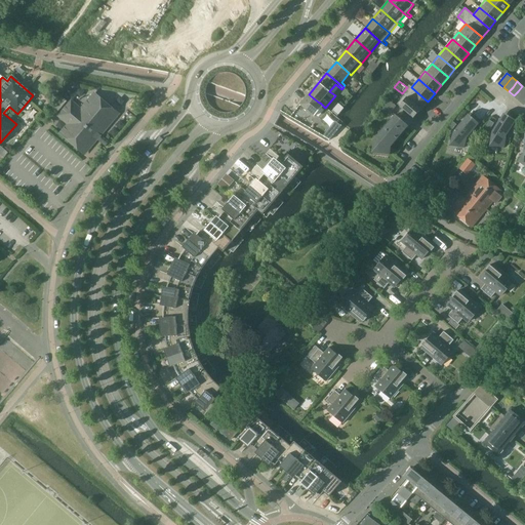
[(404,95),(420,110),(428,102),(411,87),(409,85),(402,93),(404,95)]
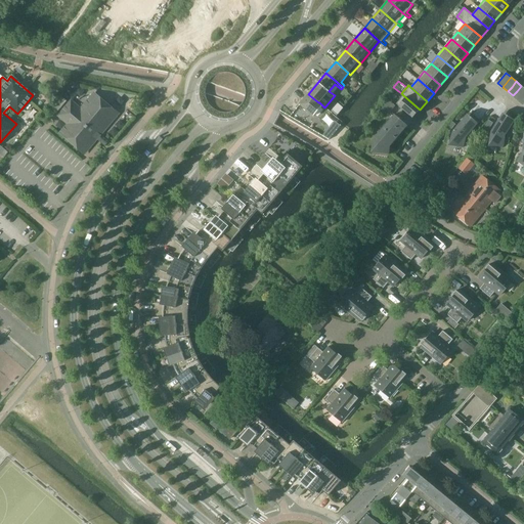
[(518,100),(522,95),(523,92),(523,87),(521,86),(517,91),(513,95),(518,100)]
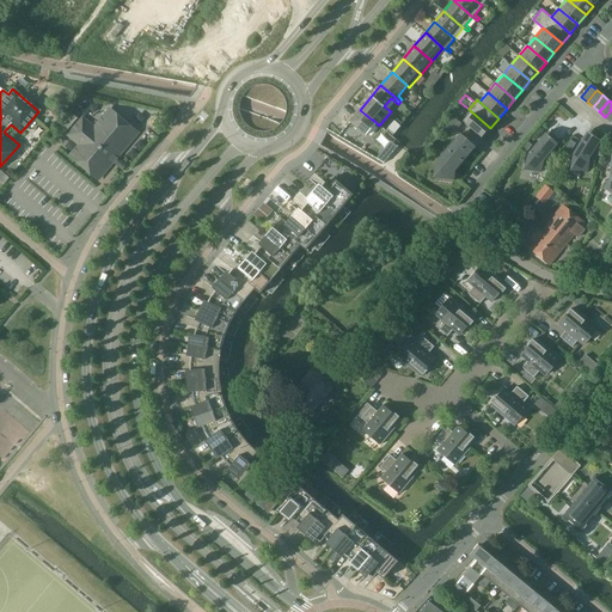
[(83,120),(69,135),(80,145),(71,157),(98,179),(138,133),(110,109),(95,129),(83,120)]
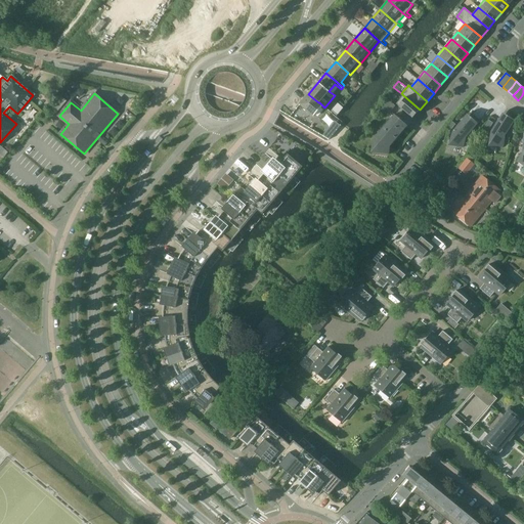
[(319,102),(318,102),(308,94),(300,104),(314,116),(322,105),(319,102)]
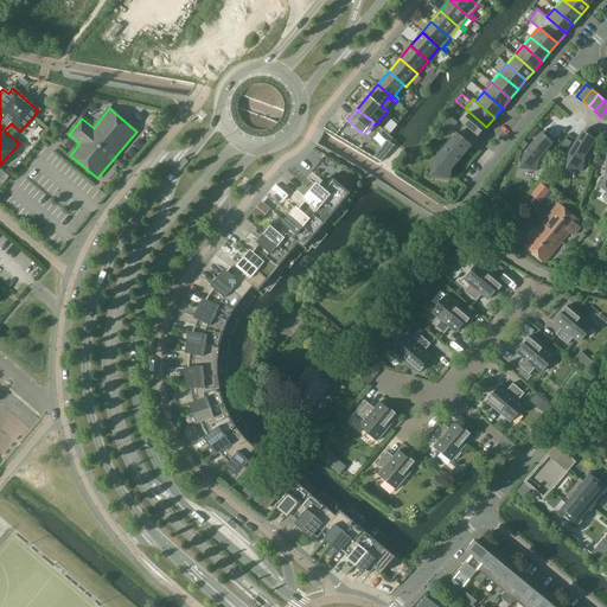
[(478,136),(486,127),(467,110),(459,120),(478,136)]
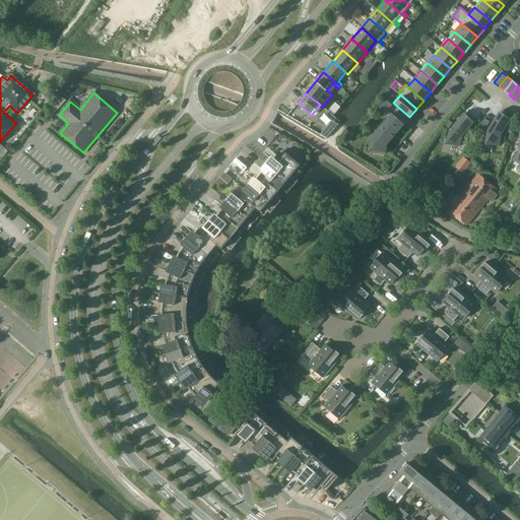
[(384,114),(392,105),(386,100),(378,109),(384,114)]
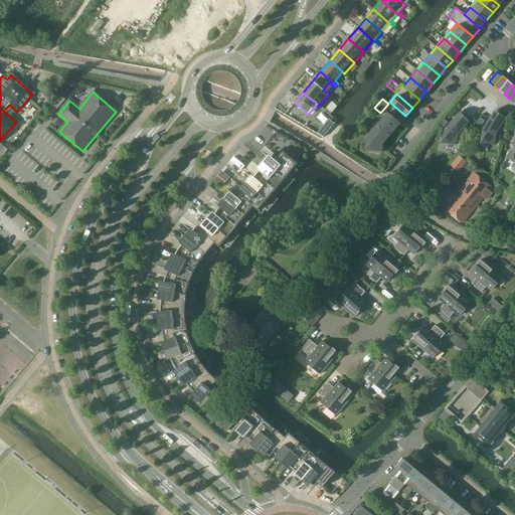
[(496,134),(506,118),(494,111),(483,129),(481,142),(495,144),(496,134)]
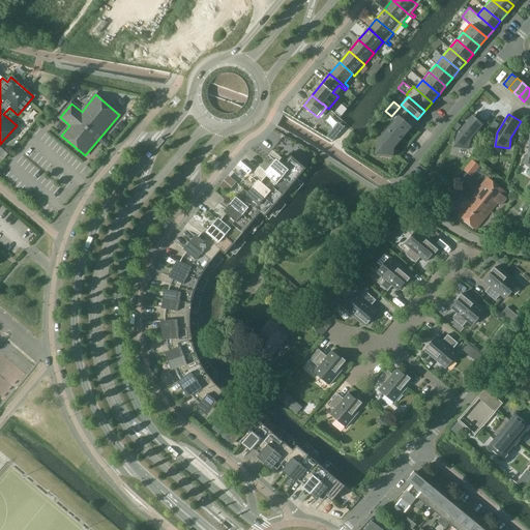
[(471,139),(483,124),(472,115),(458,133),(454,145),(469,149),(471,139)]
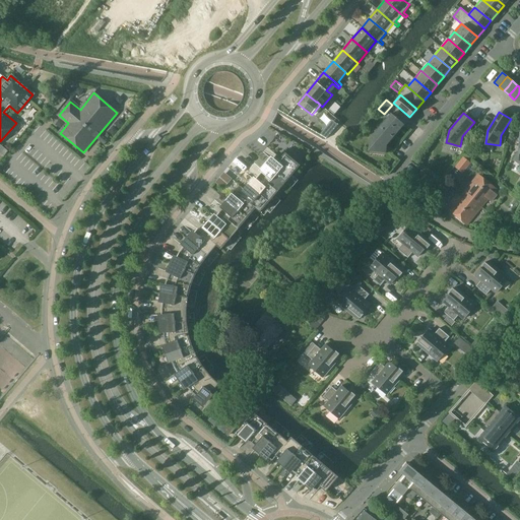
[(399,131),(402,126),(399,123),(400,121),(391,114),(371,138),(370,149),(386,151),(385,153),(386,153),(387,145),(399,131)]
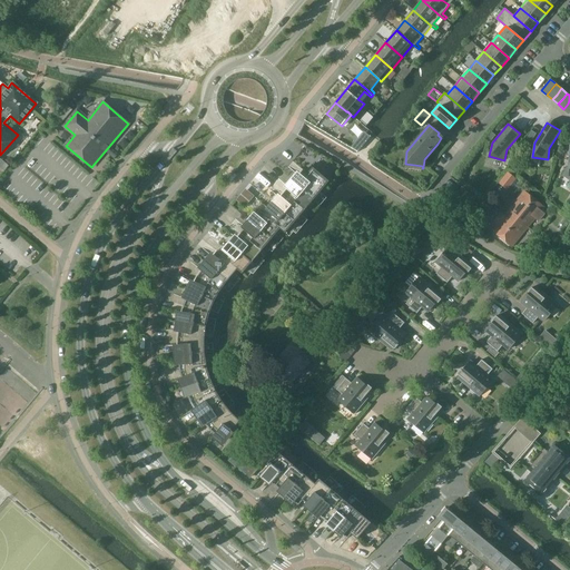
[(490,143),(495,136),(491,131),(485,138),(490,143)]
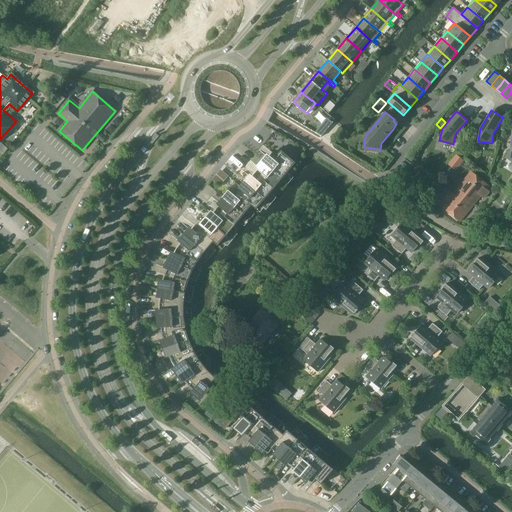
[(477,127),(481,120),(477,118),(473,124),(477,127)]
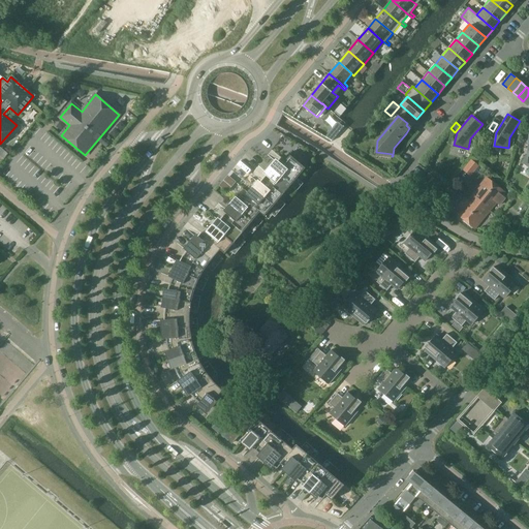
[(333,129),(327,136),(332,141),(338,133),(333,129)]
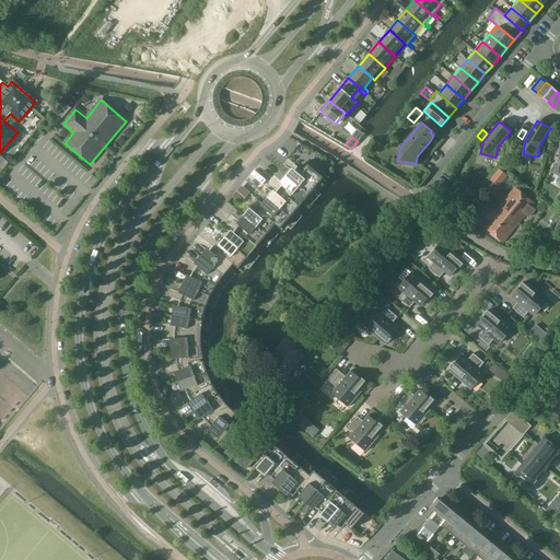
[(289,178),(310,196),(324,178),(307,165),(302,171),(299,167),(289,178)]
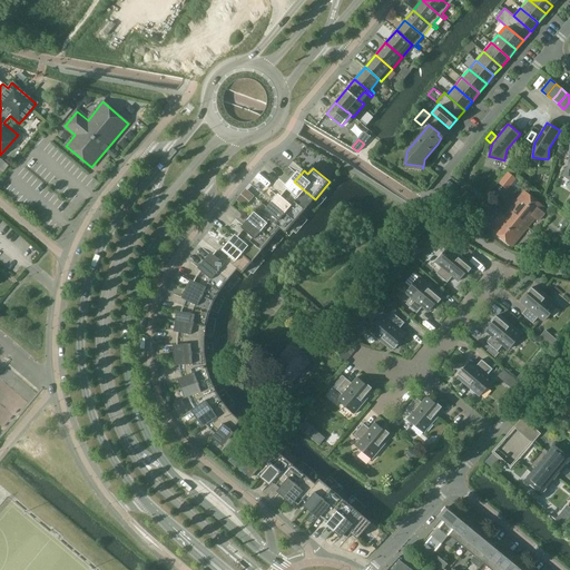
[(500,183),(508,189),(516,179),(508,173),(500,183)]
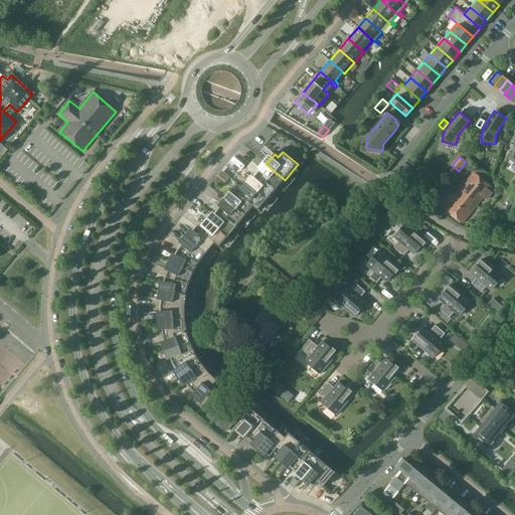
[(276,190),(285,180),(266,164),(256,174),(276,190)]
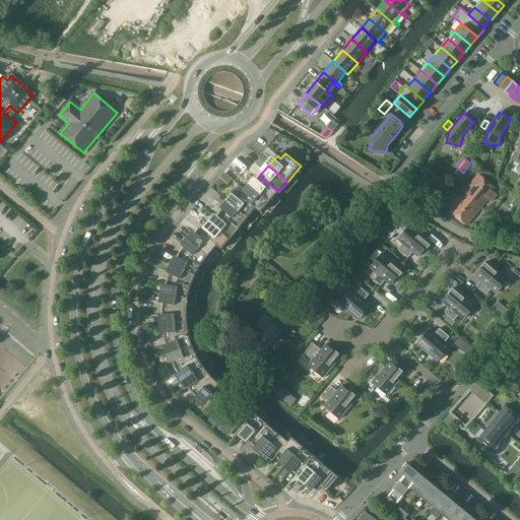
[(492,201),(497,195),(494,192),(497,189),(478,175),(463,193),(481,207),(489,199),(492,201)]
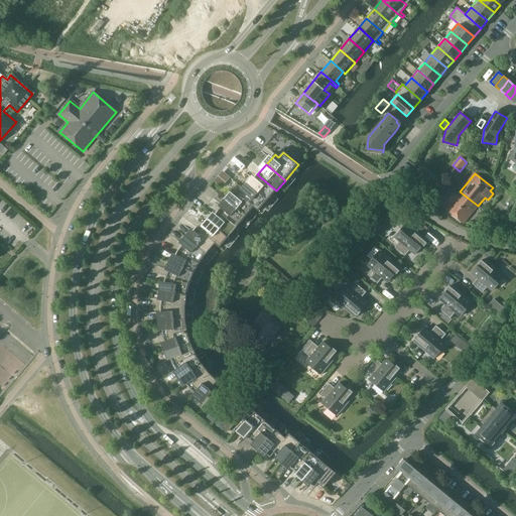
[(249,184),(268,201),(276,190),(257,174),(249,184)]
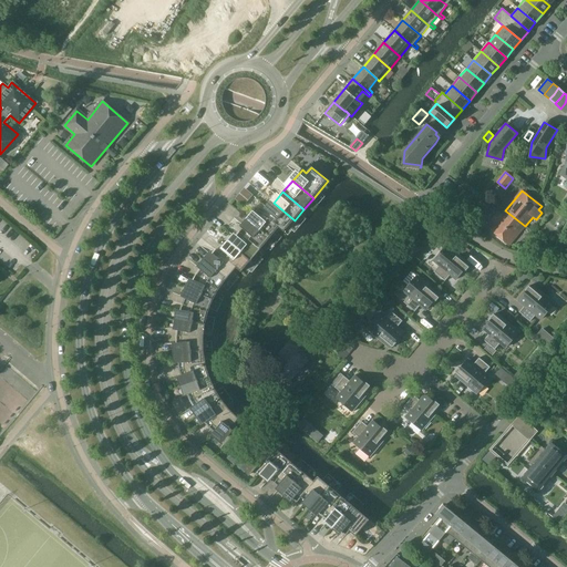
[(285,233),(295,220),(274,203),(265,214),(264,214),(267,217),(275,224),(279,227),(285,233)]
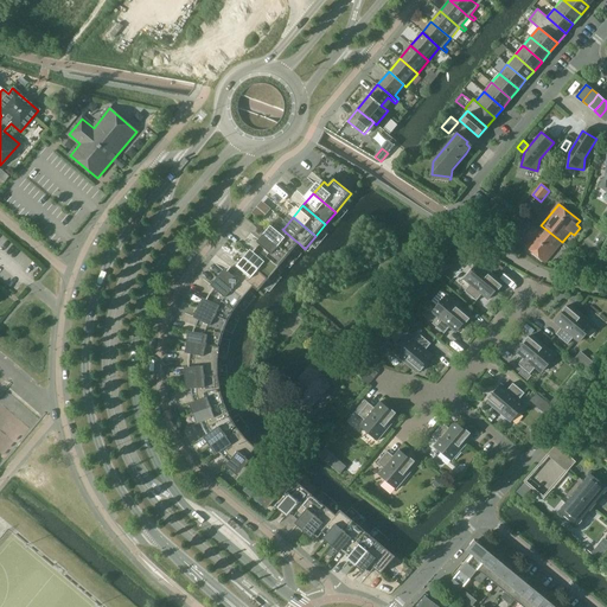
[(267,237),(288,255),(299,243),(294,240),(286,232),(282,229),(283,229),(278,224),(267,237)]
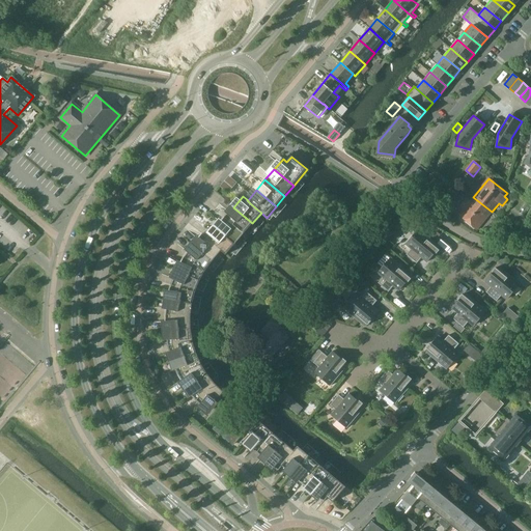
[(477,229),(492,212),(473,197),(467,204),(464,202),(458,207),(462,211),(458,215),(477,229)]
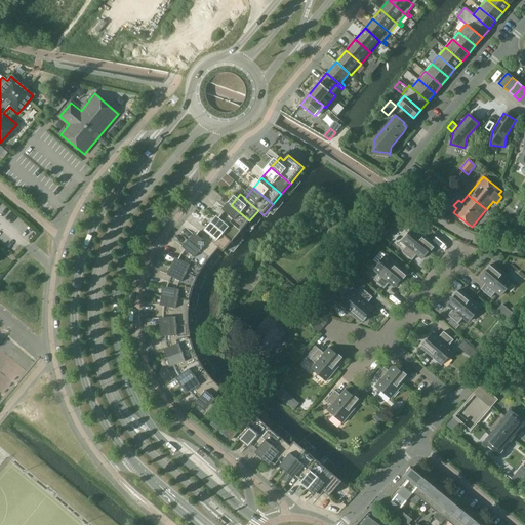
[(241,232),(249,220),(231,205),(221,215),(241,232)]
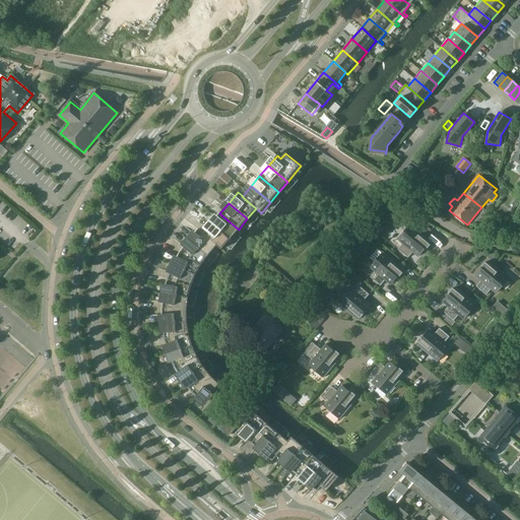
[(211,223),(230,240),(239,230),(219,213),(211,223)]
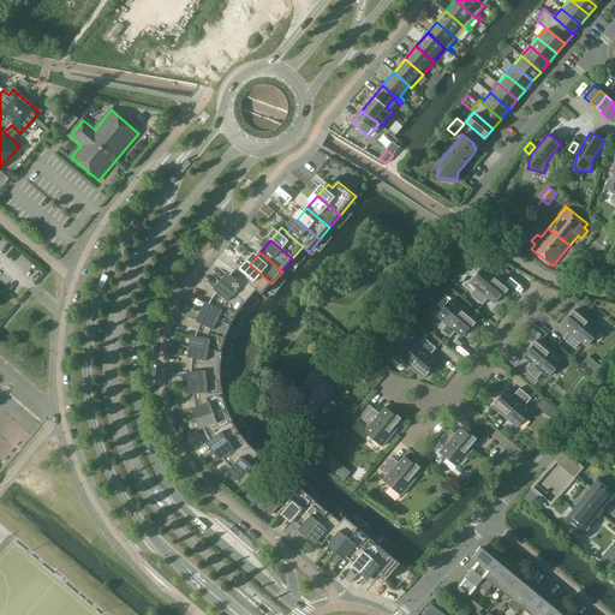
[(457,270),(447,263),(439,274),(447,281),(457,270)]
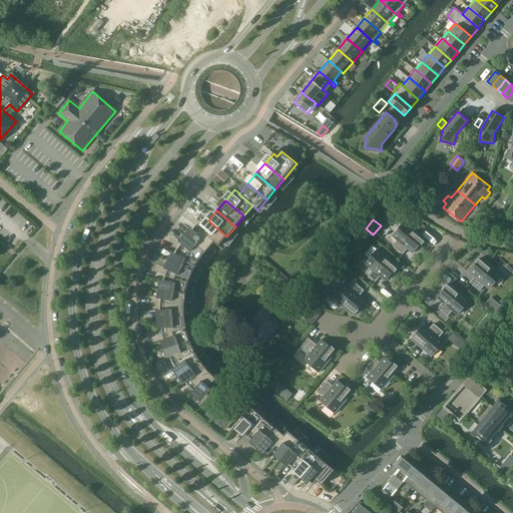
[(218,246),(226,236),(208,220),(200,229),(200,230),(213,242),(218,246)]
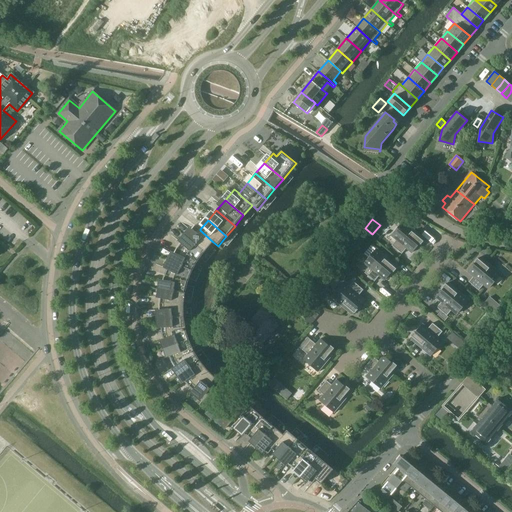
[(406,249),(411,253),(419,244),(420,245),(424,241),(417,236),(419,233),(405,221),(392,236),(396,240),(392,245),(402,254),(406,249)]
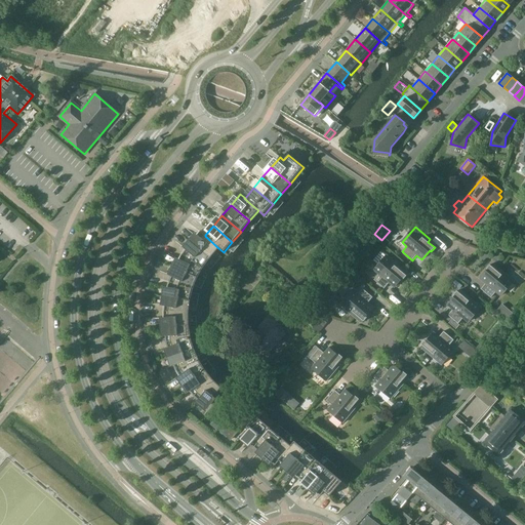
[(432,229),(427,234),(432,238),(436,232),(432,229)]
